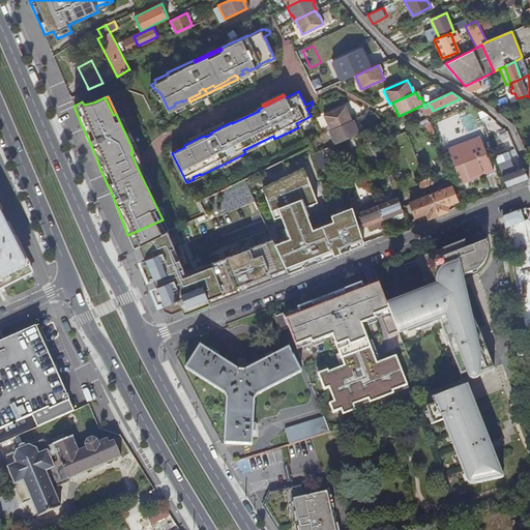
[(350,115),(346,107),(324,116),(330,130),(351,122),(348,116),(350,115)]
